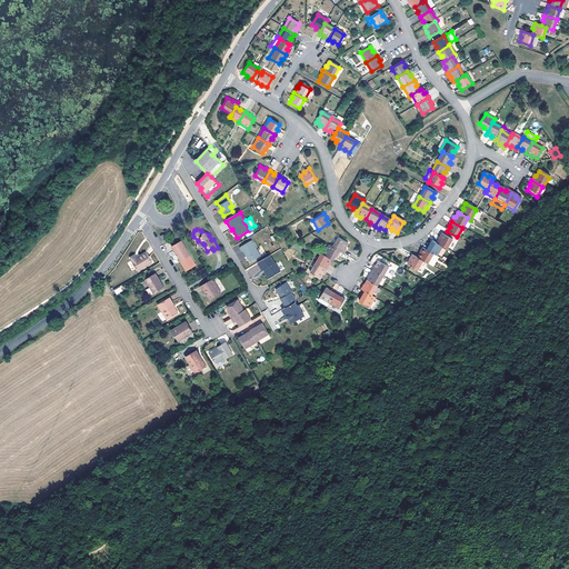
[(452,241),(441,235),(438,239),(439,239),(437,245),(441,247),(447,250),(452,241)]
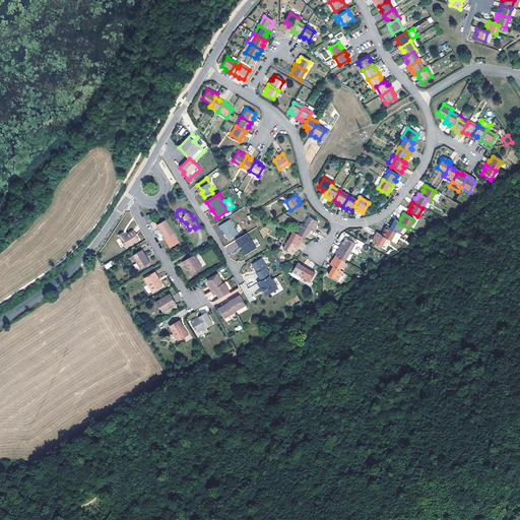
[(317,222),(308,216),(303,225),(311,230),(314,232),(316,228),(315,226),(317,222)]
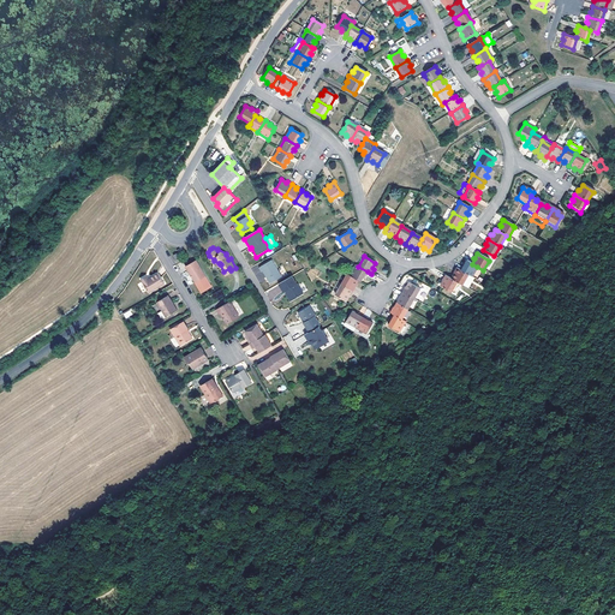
[(270,284),(282,276),(273,260),(260,268),(262,273),(263,272),(270,284)]
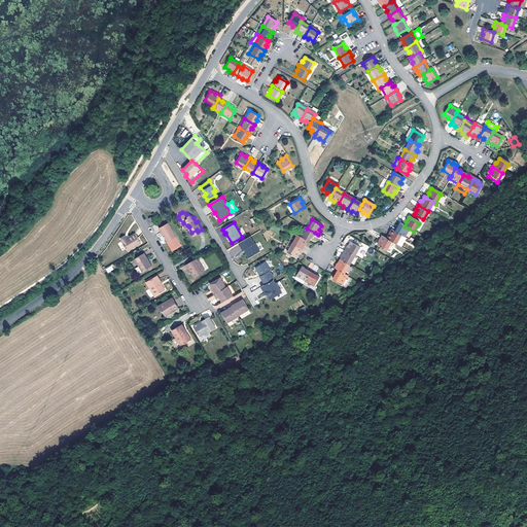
[(169,223),(161,229),(172,248),(180,244),(169,223)]
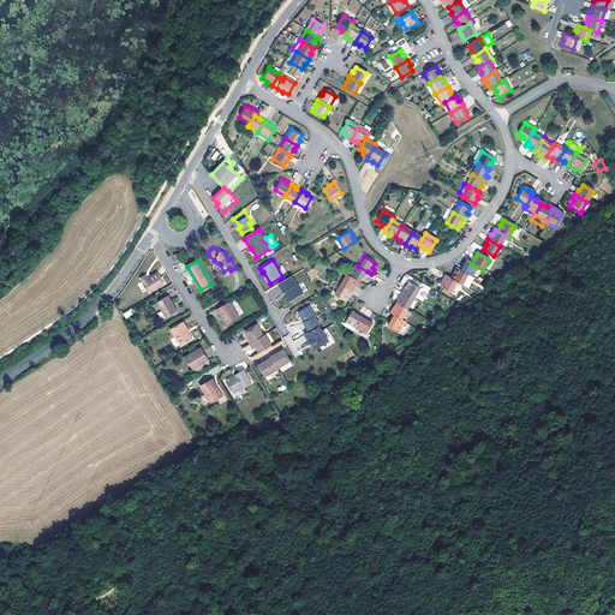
[(472,278),(477,267),(472,264),(467,261),(464,266),(463,266),(459,270),(467,275),(472,278)]
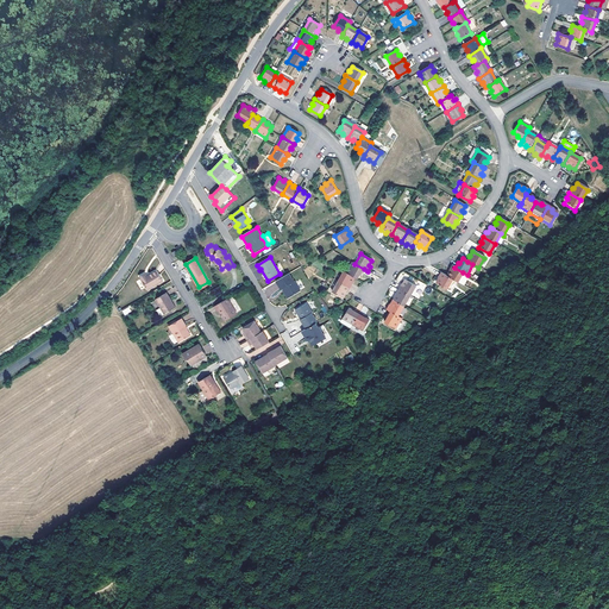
[(355,264),(352,262),(345,272),(353,277),(356,280),(359,274),(360,275),(364,269),(355,264)]
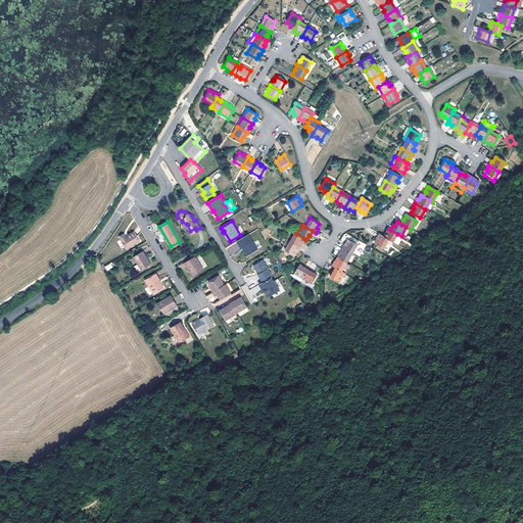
[(390,230),(387,228),(385,232),(386,233),(383,237),(388,240),(392,243),(397,234),(390,230)]
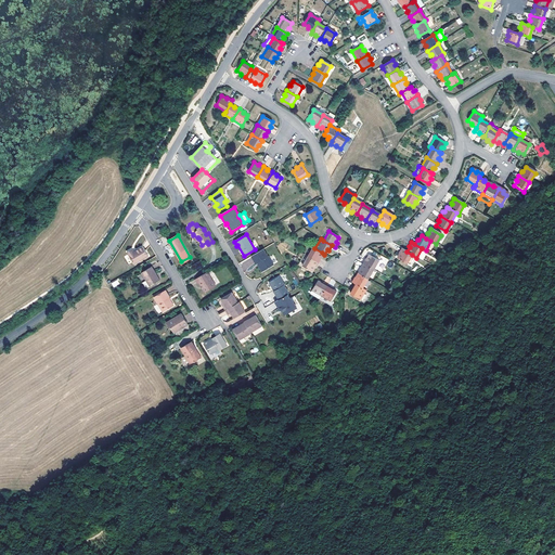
[(133,249),(128,252),(136,265),(150,256),(144,246),(136,252),(133,249)]
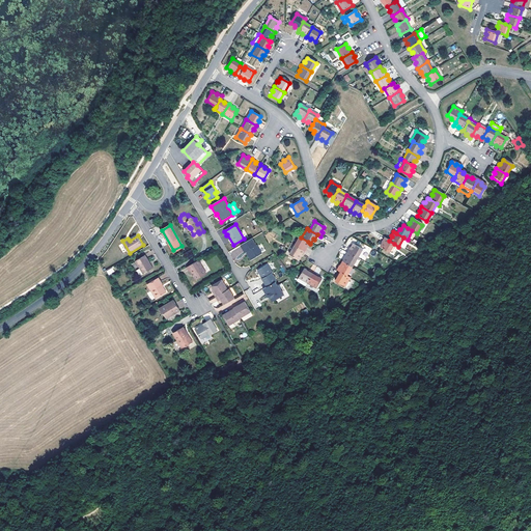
[(301,238),(299,236),(294,245),(304,251),(306,247),(308,242),(301,238)]
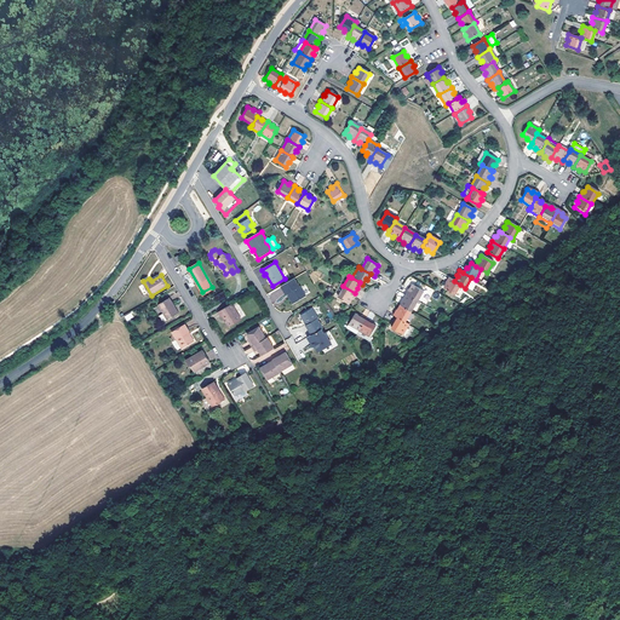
[(454,281),(448,277),(445,282),(446,283),(442,288),(453,296),(460,285),(454,281)]
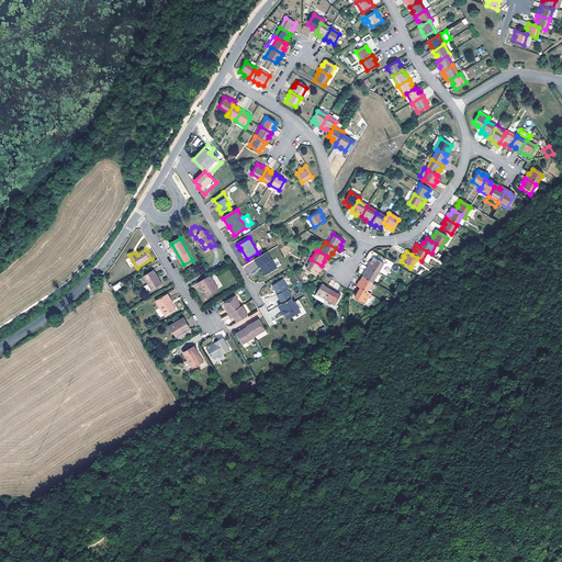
[(267,253),(255,259),(259,267),(261,267),(261,268),(262,268),(263,269),(262,270),(266,276),(278,269),(272,259),(271,260),(267,253)]
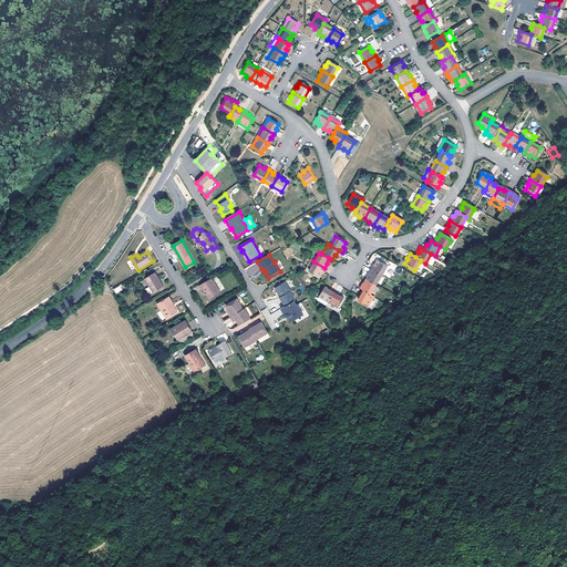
[(369,269),(381,276),(387,267),(375,260),(373,265),(372,265),(369,269)]
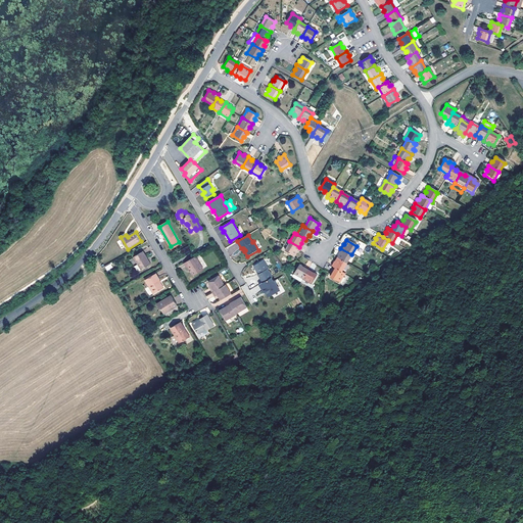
[(299,247),(289,241),(284,250),(293,255),(295,251),(296,252),(299,247)]
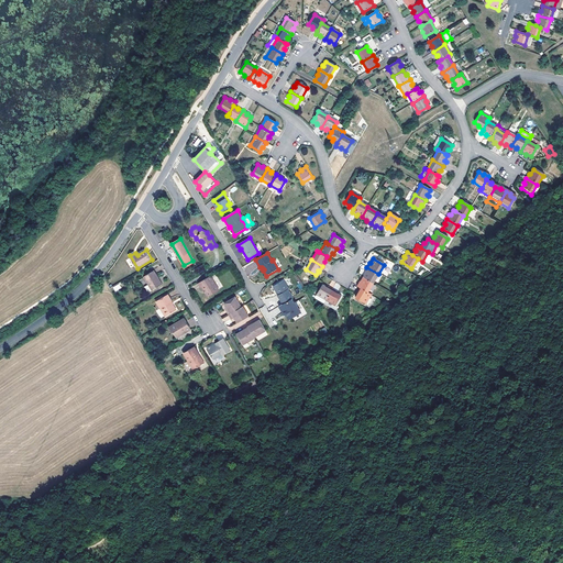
[(362,277),(372,284),(378,274),(366,267),(364,272),(365,273),(362,277)]
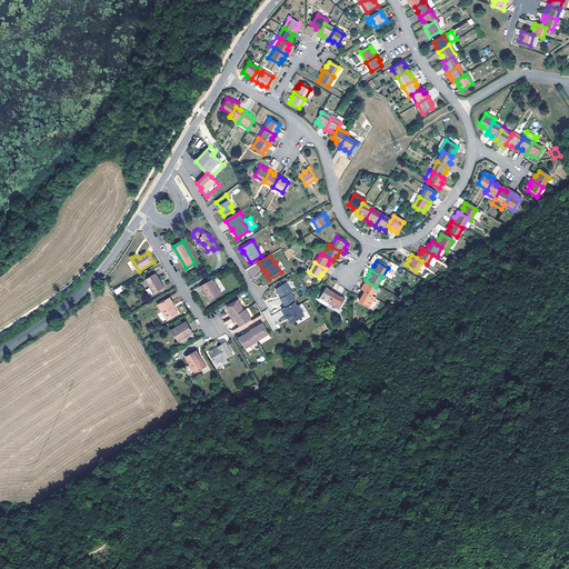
[(157,273),(147,280),(149,283),(155,293),(163,288),(160,282),(161,281),(157,273)]
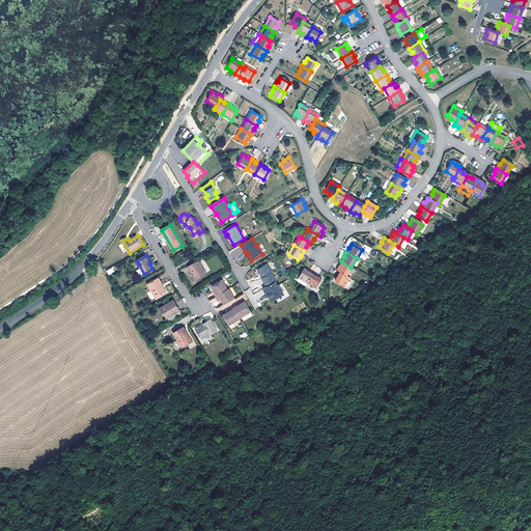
[(199,260),(188,267),(190,271),(191,270),(197,279),(207,273),(199,260)]
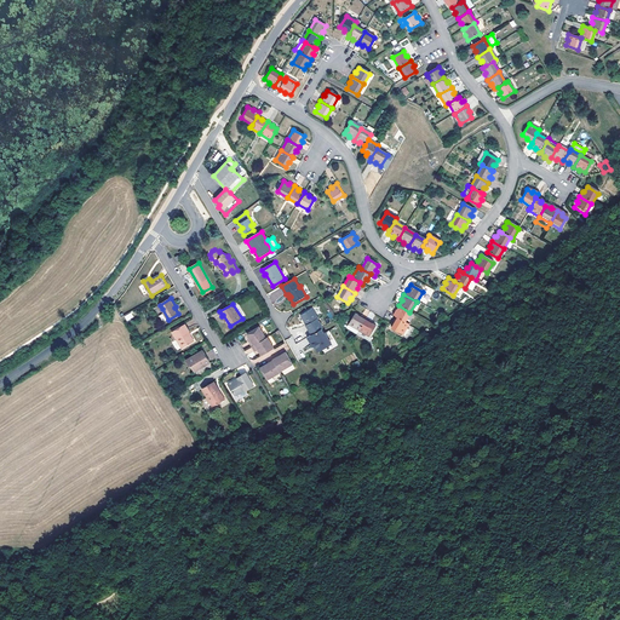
[(409,313),(399,305),(396,310),(395,310),(391,315),(395,317),(403,322),(409,313)]
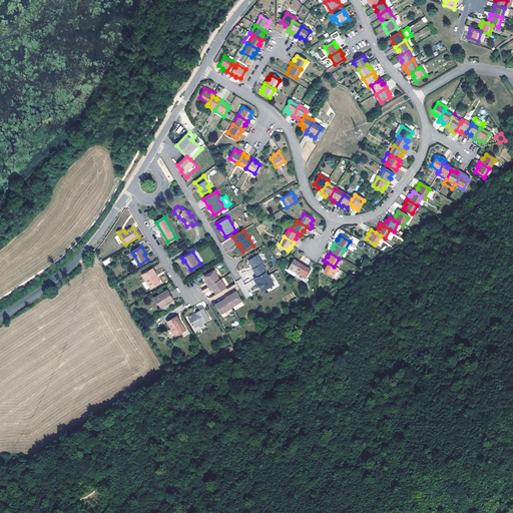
[(259,255),(248,262),(252,267),(253,269),(252,269),(258,278),(266,273),(268,272),(263,264),(264,264),(259,255)]
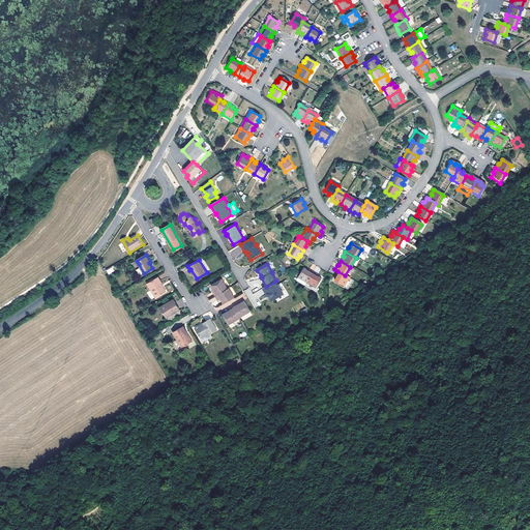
[(305,283),(312,272),(307,269),(306,270),(302,268),(295,281),(303,286),(305,283)]
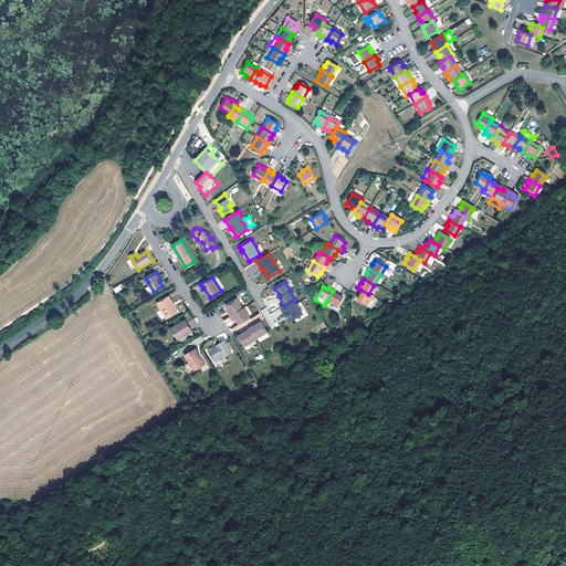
[(368,294),(360,290),(358,294),(359,295),(356,300),(366,306),(371,296),(368,294)]
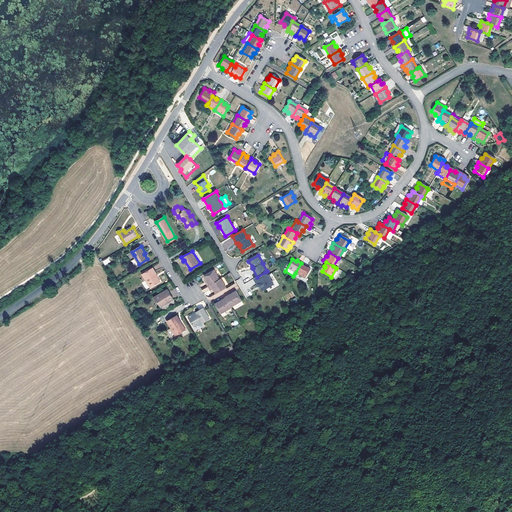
[(301,263),(295,273),(304,278),(309,269),(305,266),(301,263)]
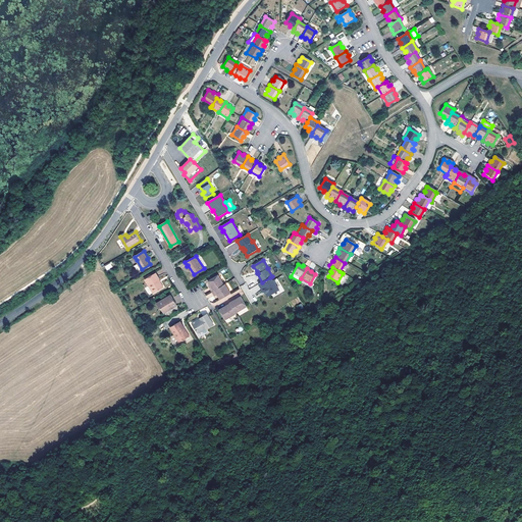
[(160,282),(158,280),(160,278),(156,272),(146,279),(149,285),(154,293),(163,286),(161,282),(160,282)]
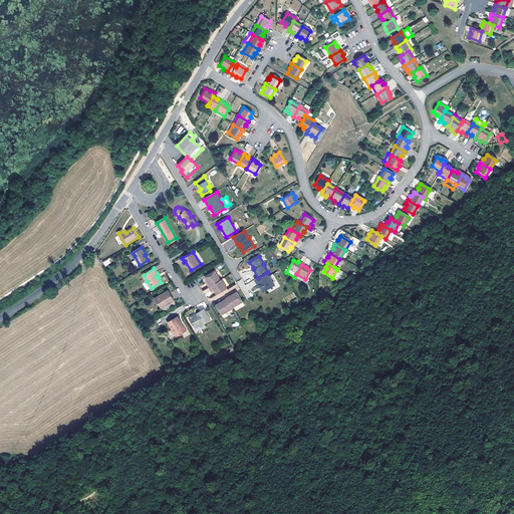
[(216,293),(217,294),(227,288),(221,280),(220,280),(215,271),(205,277),(206,279),(208,282),(207,283),(206,283),(211,292),(213,291),(214,290),(216,293)]
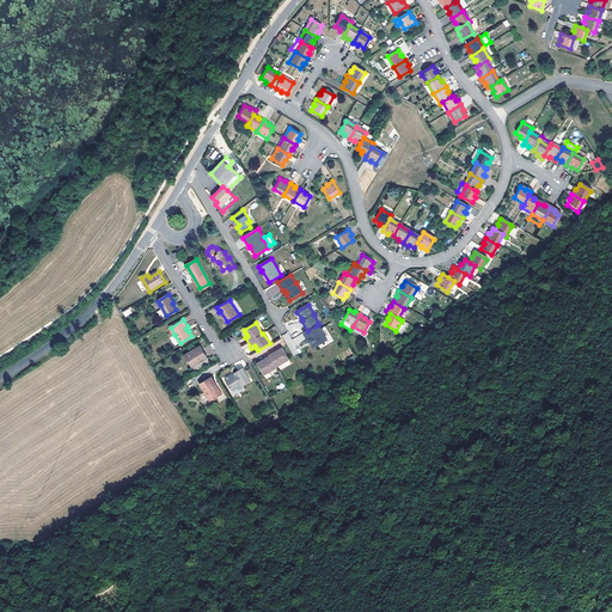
[(319,330),(317,325),(307,331),(305,332),(311,344),(313,348),(328,340),(320,329),(319,330)]
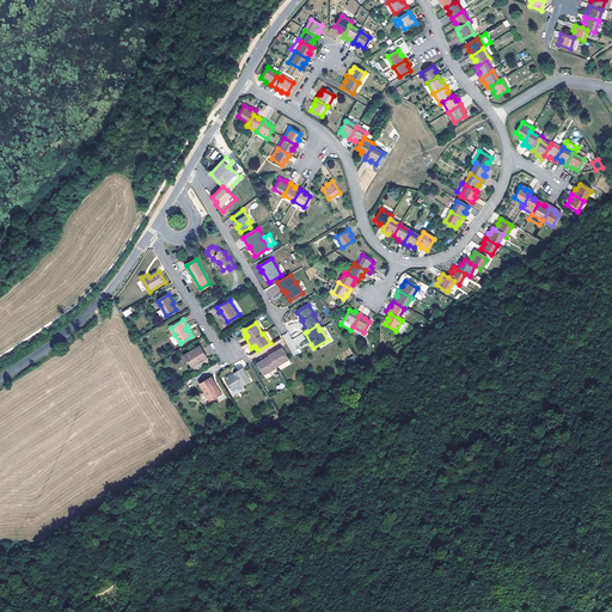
[(208,357),(201,346),(188,353),(191,359),(195,365),(208,357)]
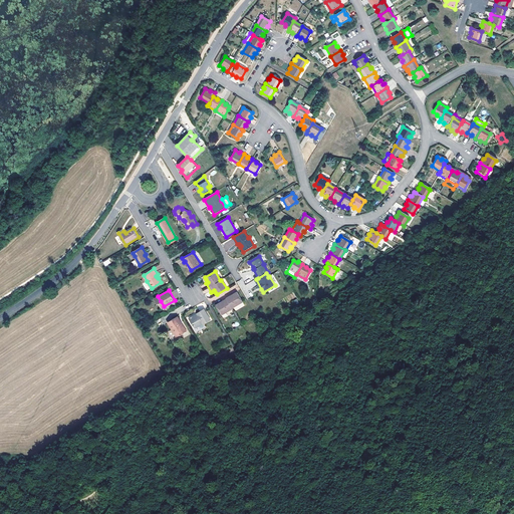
[(221,302),(222,303),(216,307),(221,315),(232,309),(232,308),(242,301),(237,293),(231,296),(230,295),(226,298),(226,299),(221,302)]
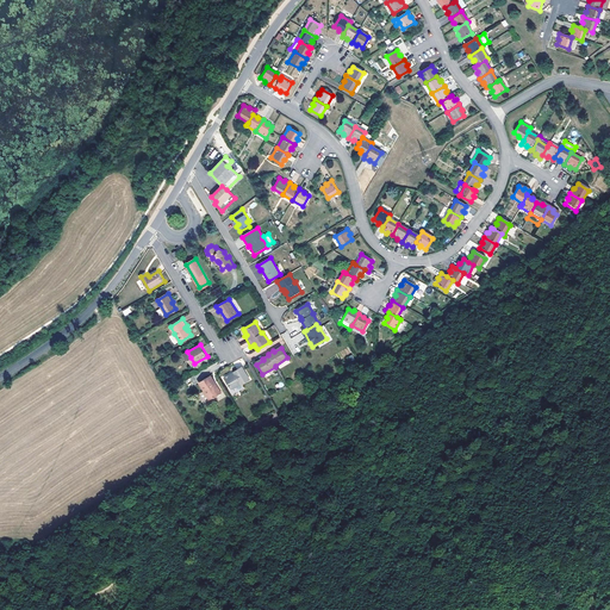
[(242,384),(250,379),(242,367),(235,372),(235,373),(231,375),(230,374),(225,377),(231,387),(232,388),(241,383),(242,384)]
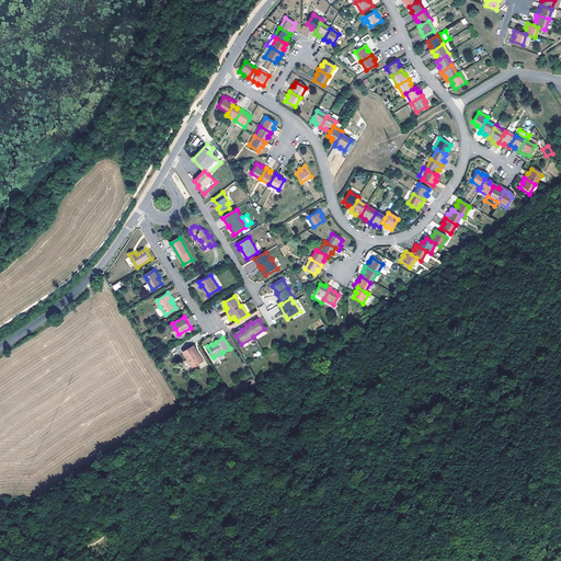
[(194,345),(184,352),(193,367),(203,361),(194,345)]
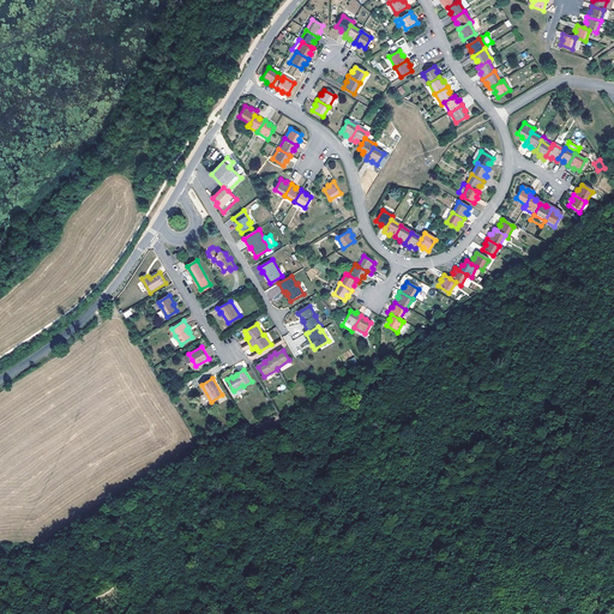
All buildings are outlined.
